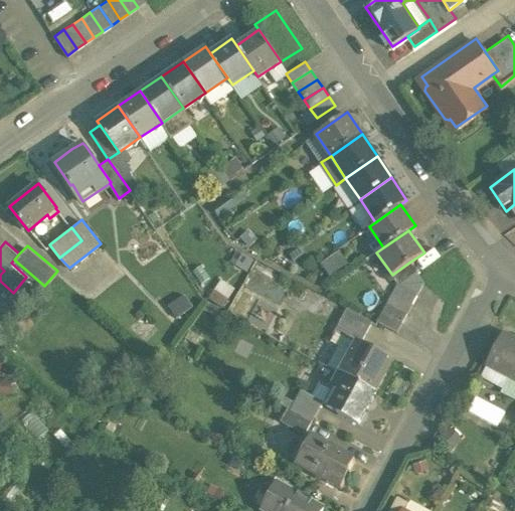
[(330,274),(349,261),(340,247),(321,260),(330,274)]
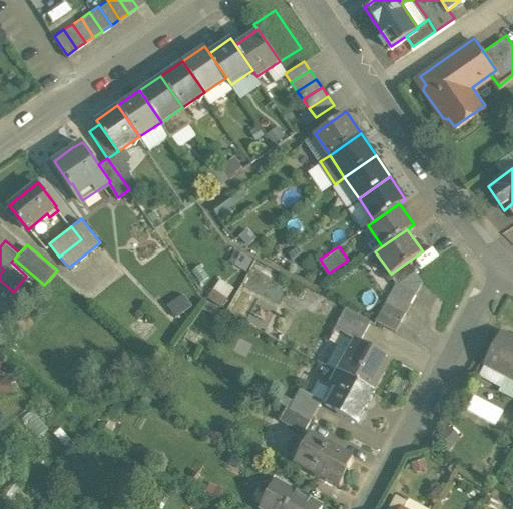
[(409,261),(391,274),(396,282),(414,269),(409,261)]
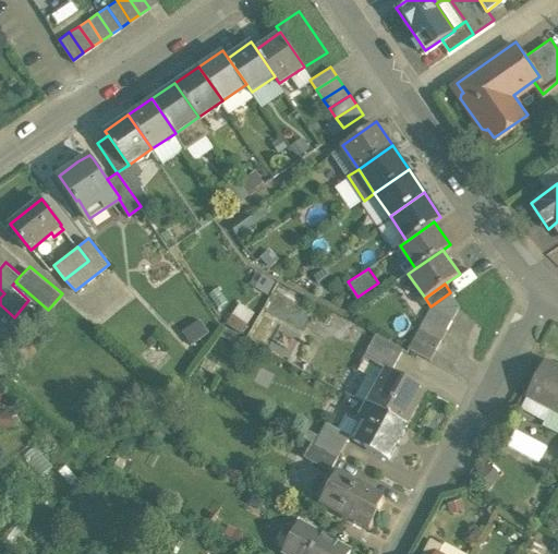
[(450,292),(431,306),(451,317),(459,305),(450,292)]
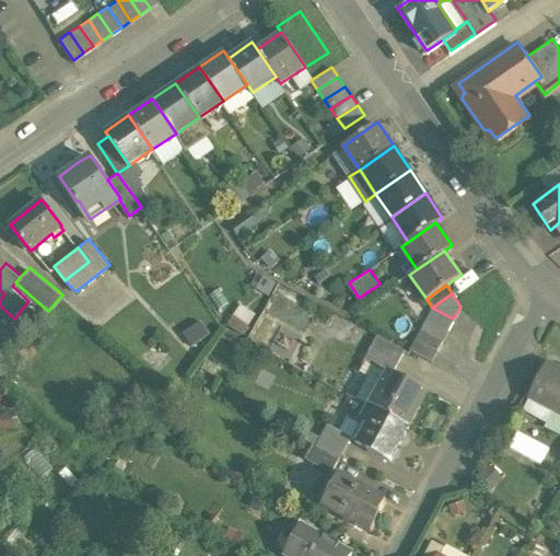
[(242,300),(228,321),(242,329),(255,309),(242,300)]
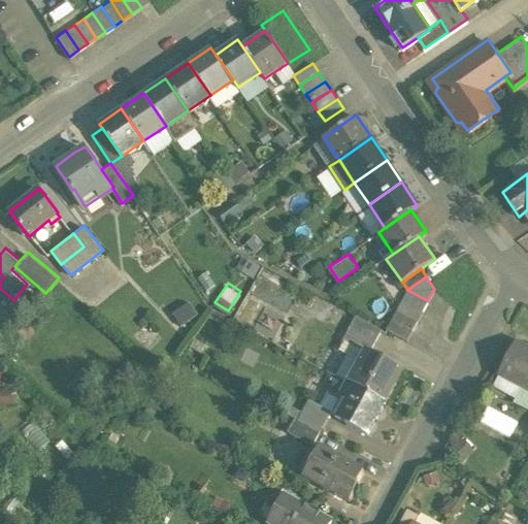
[(427,300),(407,290),(402,298),(422,309),(427,300)]
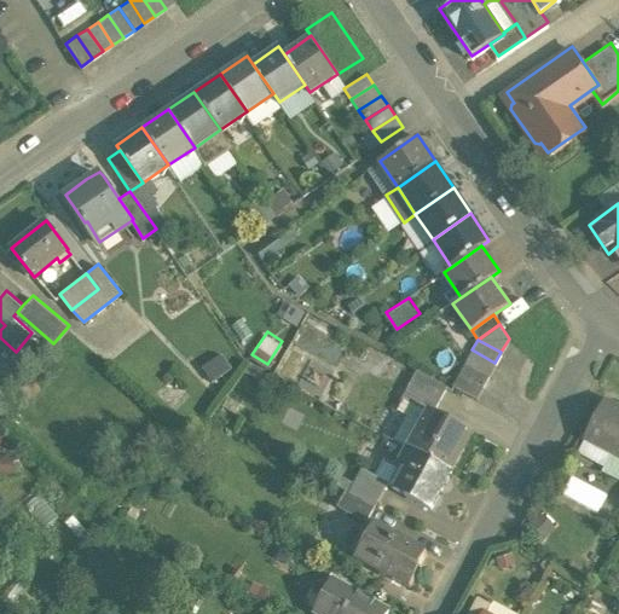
[(281,368),(291,372),(302,348),(291,343),(281,368)]
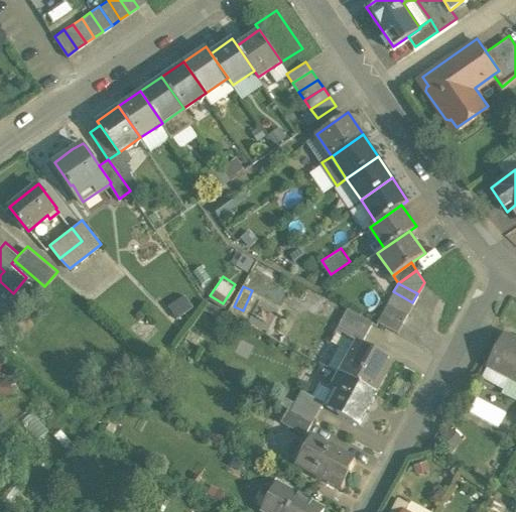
[(307,307),(324,309),(326,291),(309,290),(307,307)]
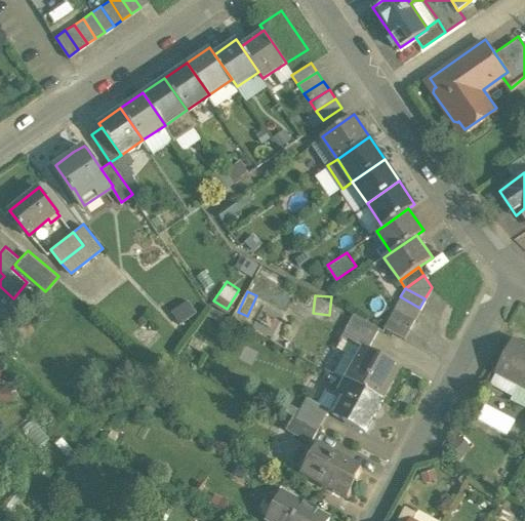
[(419,308),(400,296),(395,306),(415,317),(419,308)]
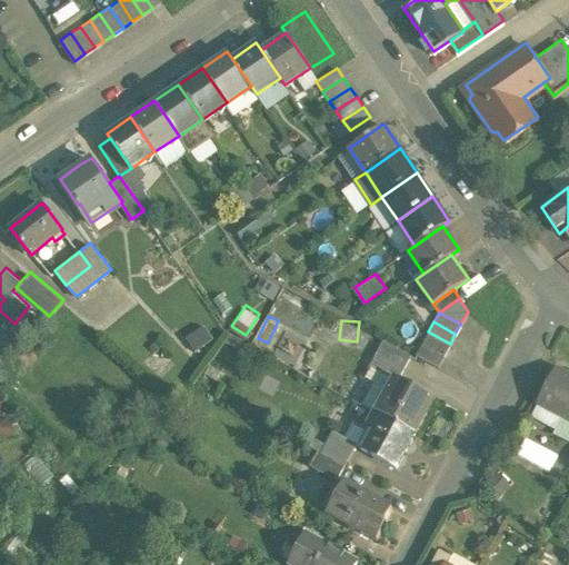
[(202,325),(186,336),(195,349),(211,338),(202,325)]
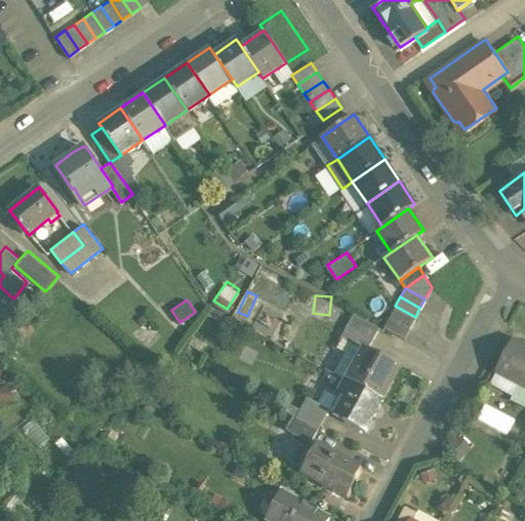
[(415,317),(395,306),(390,316),(410,326),(415,317)]
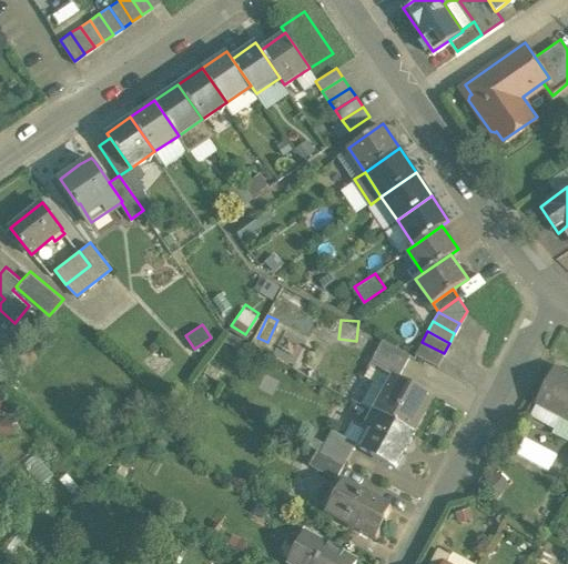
[(411,353),(383,338),(367,366),(391,380),(393,374),(397,376),(411,353)]
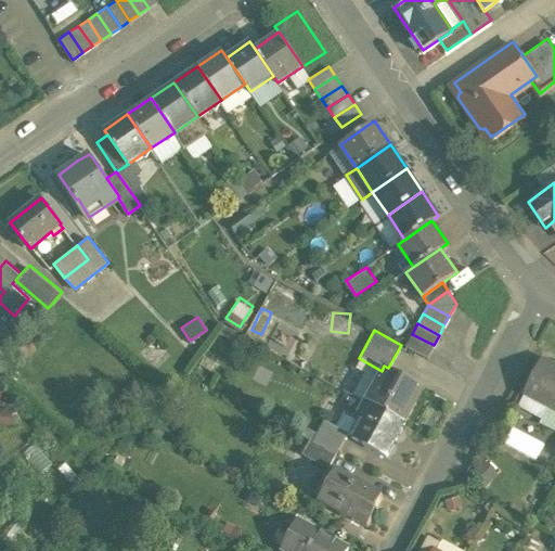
[(434,345),(412,334),(405,345),(427,357),(434,345)]
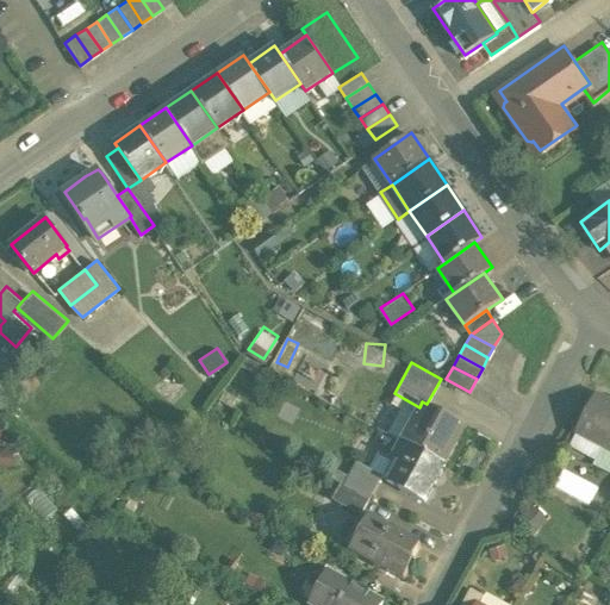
[(609,399),(597,393),(577,431),(603,444),(609,448),(609,399)]
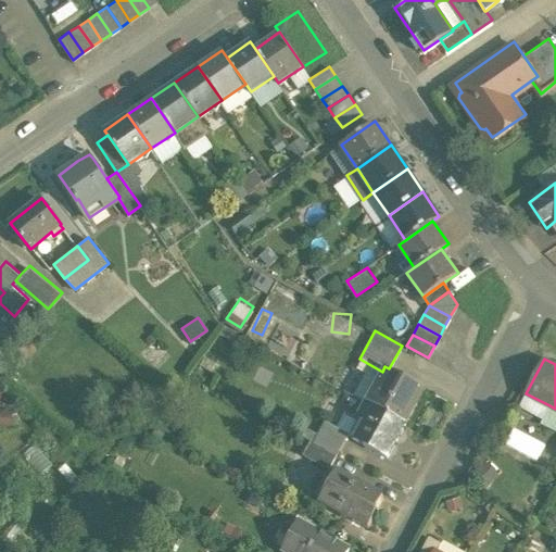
[(389,368),(384,366),(382,372),(366,401),(405,423),(424,388),(389,368)]
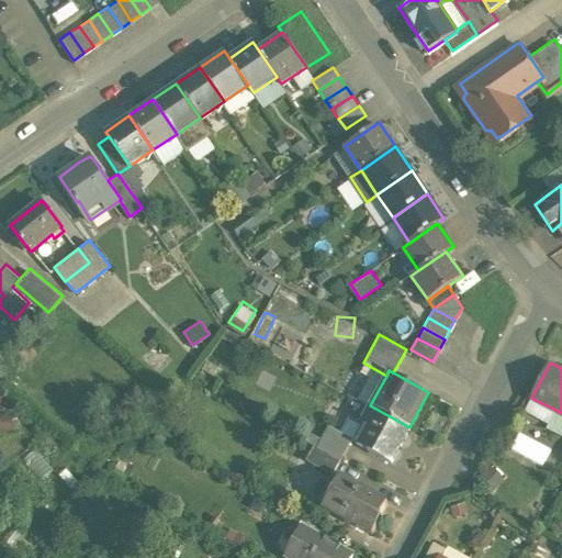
[(555,410),(531,398),(525,410),(548,423),(555,410)]
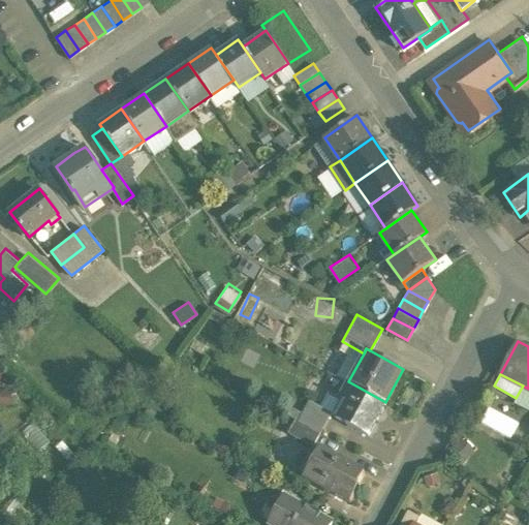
[(385,402),(348,381),(340,396),(345,399),(336,415),(368,433),(385,402)]
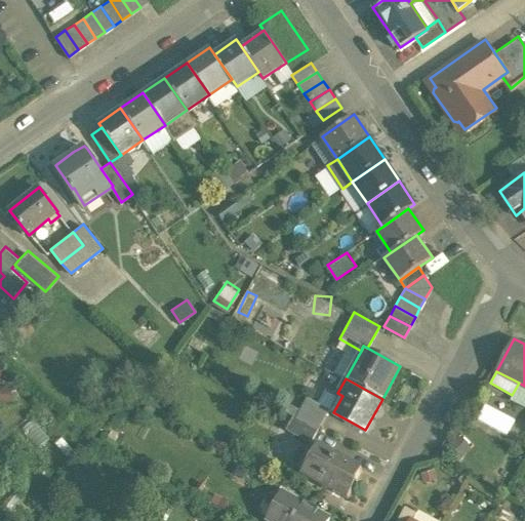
[(328,408),(309,399),(298,417),(317,428),(328,408)]
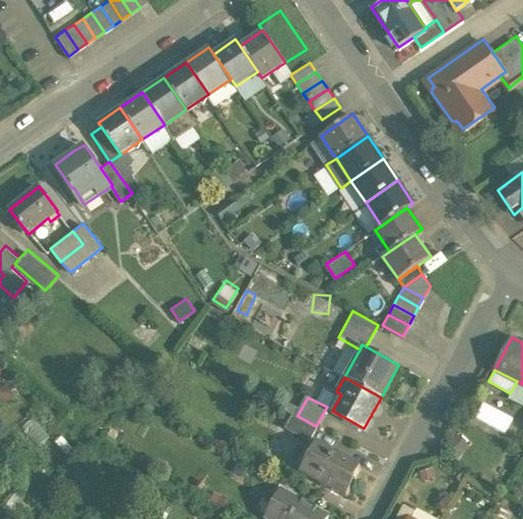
[(297,416),(292,414),(285,427),(308,439),(316,426),(297,416)]
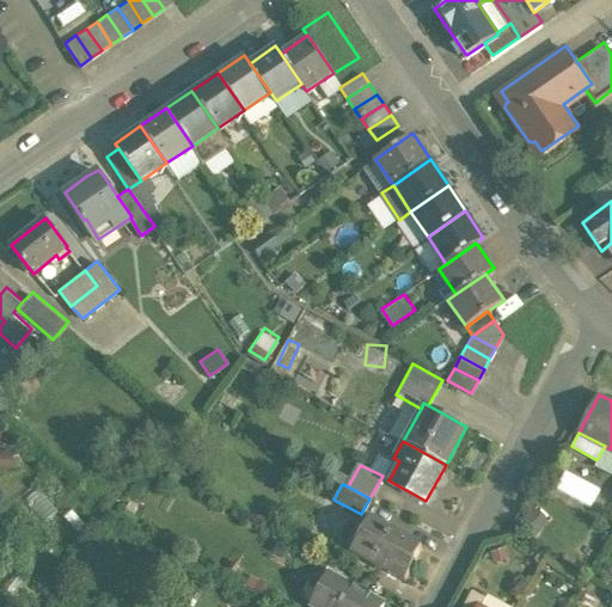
[(421,545),(369,516),(352,551),(405,580),(415,562),(412,560),(421,545)]
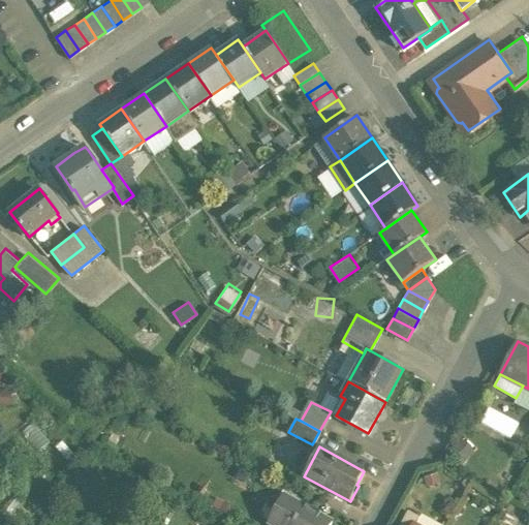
[(329,524),(332,520),(288,495),(273,524),(329,524)]
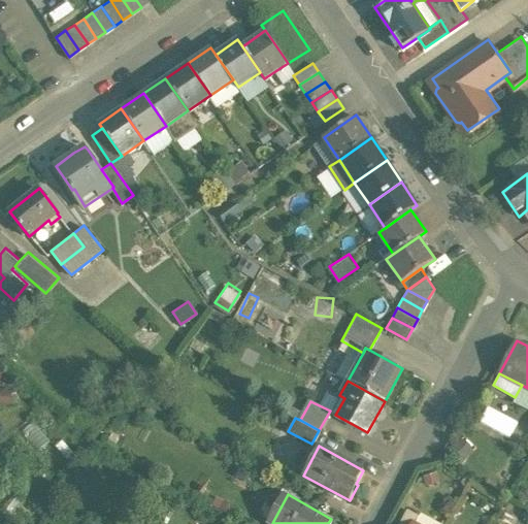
[(419,515),(407,509),(398,523),(413,523),(414,523),(415,523),(419,515)]
